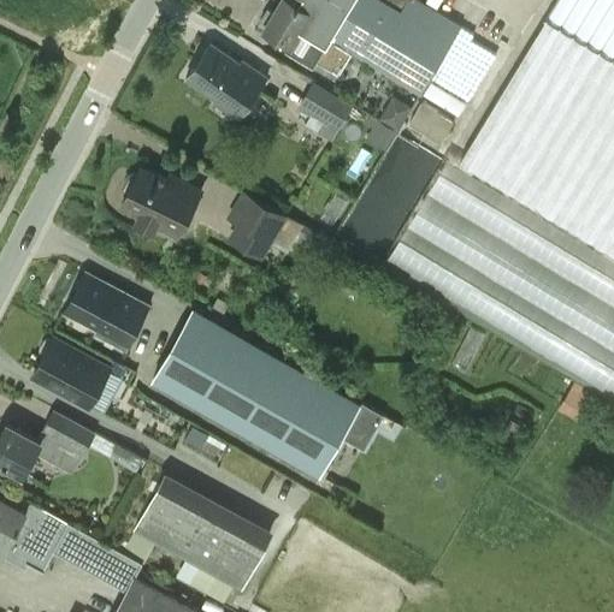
[(369,65),(367,66),(418,96),(419,95),(460,29),(448,21),(414,0),(301,0),(296,9),(282,0),(281,0),(273,15),(266,11),(258,27),(264,30),(263,33),(288,47),(284,54),(312,71),(317,64),(336,77),(350,54),(369,65)]
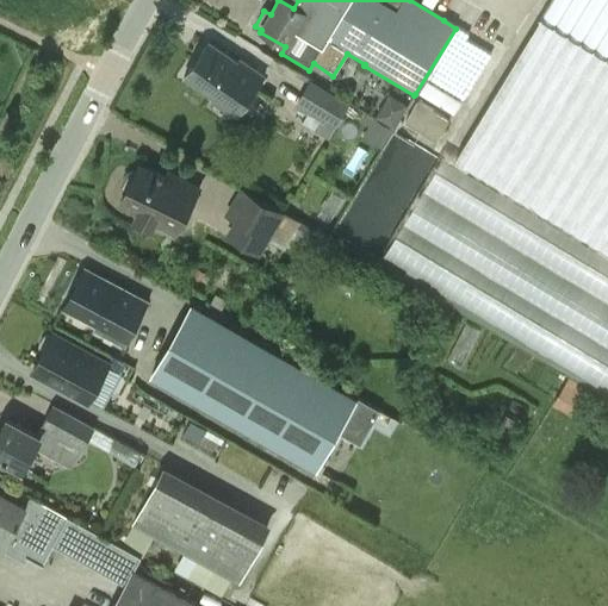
[(607,0),(553,0),(456,162),(607,254),(607,0)]
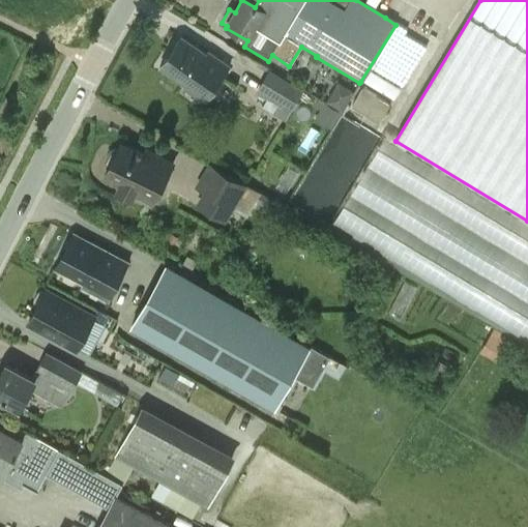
[(203,105),(228,69),(205,54),(204,56),(179,39),(157,69),(183,87),(181,89),(203,105)]
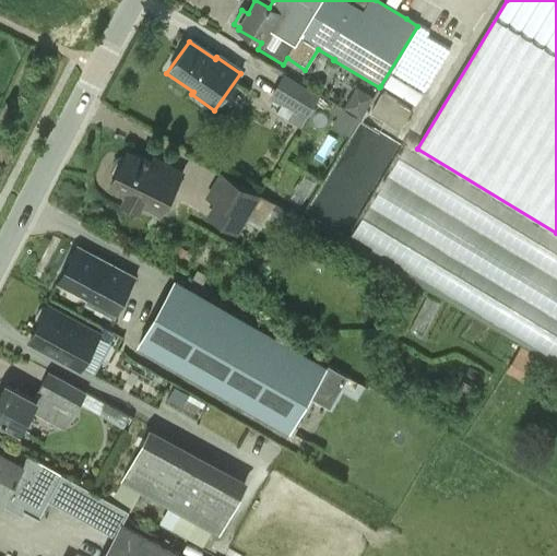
[(318,96),(299,85),(283,75),(268,101),(304,121),(318,96)]
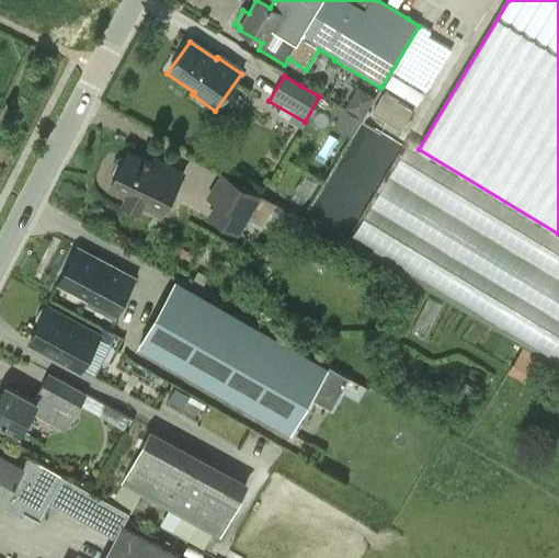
[(389,76),(384,89),(418,104),(423,91),(389,76)]
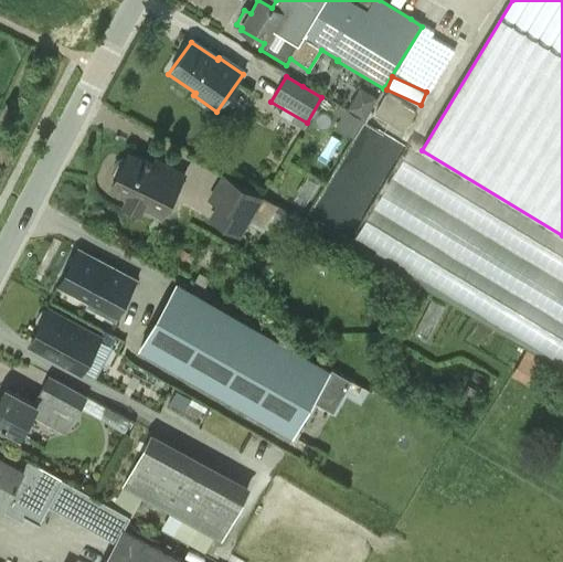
[(383,94),(372,115),(405,133),(416,112),(383,94)]
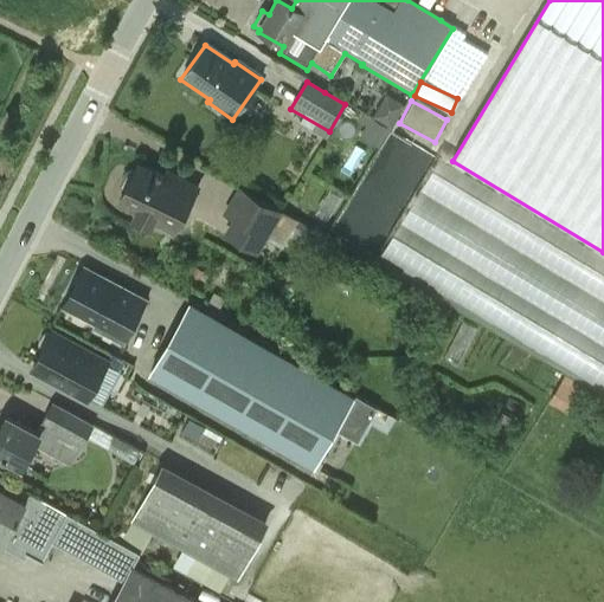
[(387,134),(370,123),(365,130),(359,140),(377,150),(387,134)]
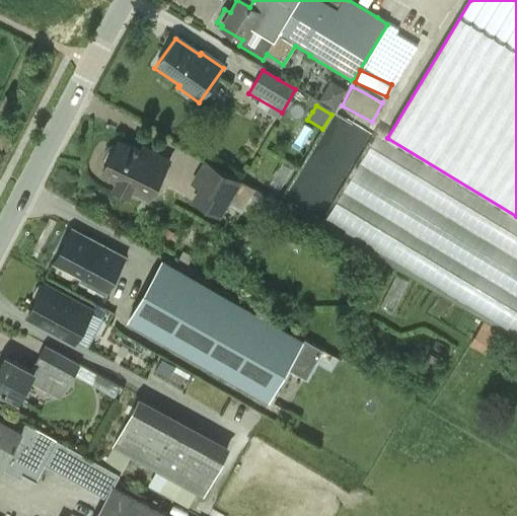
[(128,196),(131,190),(149,200),(167,162),(141,149),(139,153),(117,142),(114,149),(111,148),(107,149),(101,160),(102,164),(104,165),(101,172),(117,180),(113,188),(128,196)]
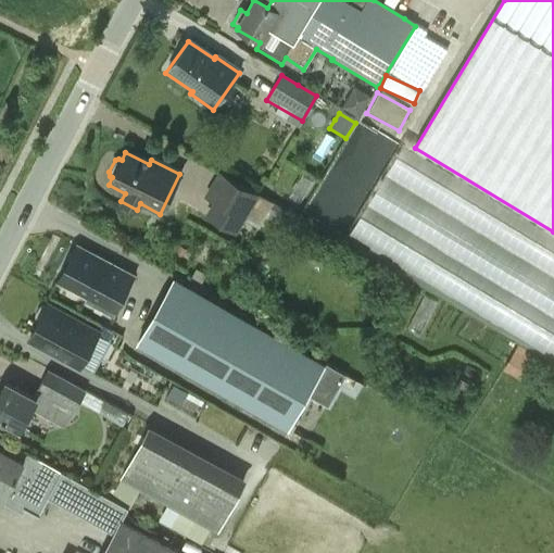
[(273,205),(238,186),(218,174),(204,200),(213,204),(204,218),(236,238),(256,202),(261,205),(259,210),(267,215),(273,205)]
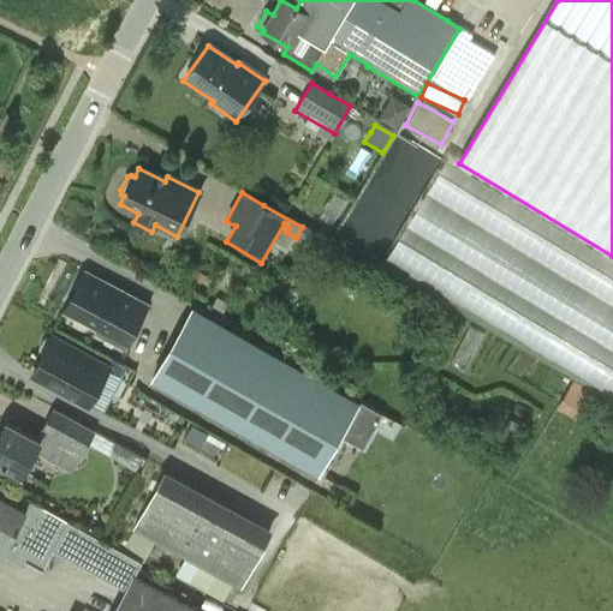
[(65,309),(99,327),(96,330),(126,347),(147,307),(100,282),(97,287),(81,279),(65,309)]
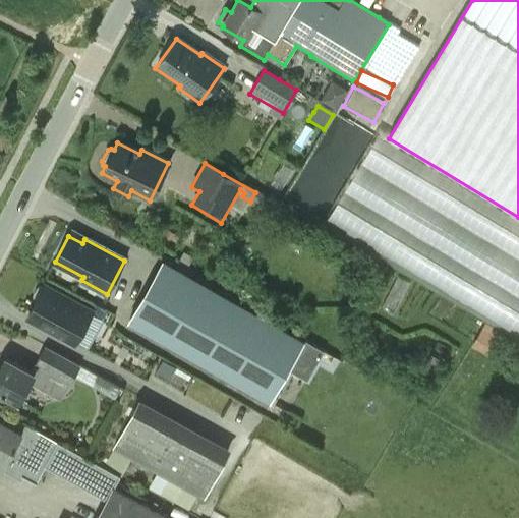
[(306,344),(163,262),(128,323),(272,405),(306,344)]
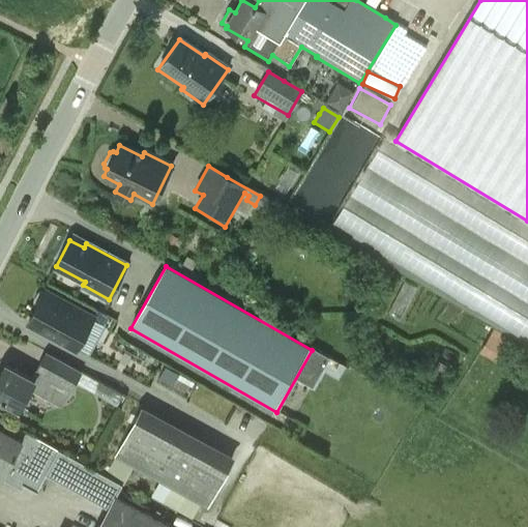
[(92,318),(44,293),(42,295),(40,293),(37,294),(32,302),(33,305),(36,308),(27,326),(75,351),(92,318)]
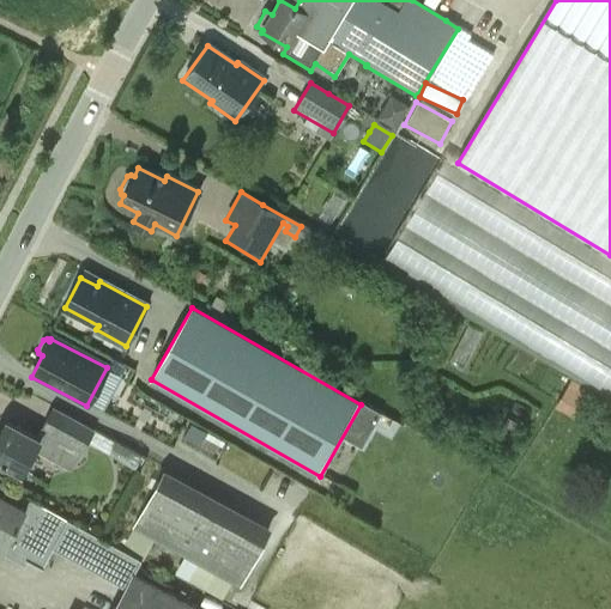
[(554,409),(581,425),(593,405),(591,403),(594,396),(573,383),(568,390),(566,389),(554,409)]
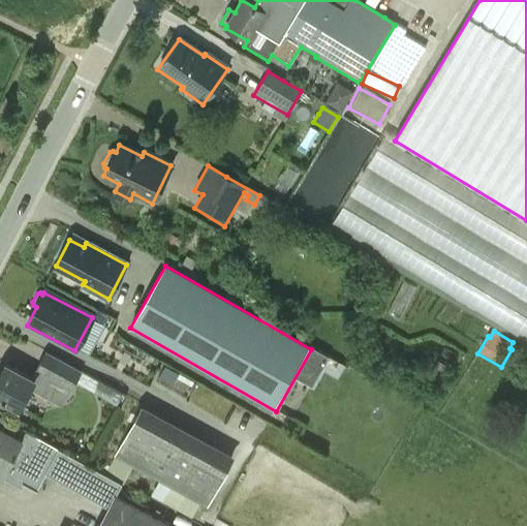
[(457,358),(443,350),(439,358),(453,365),(457,358)]
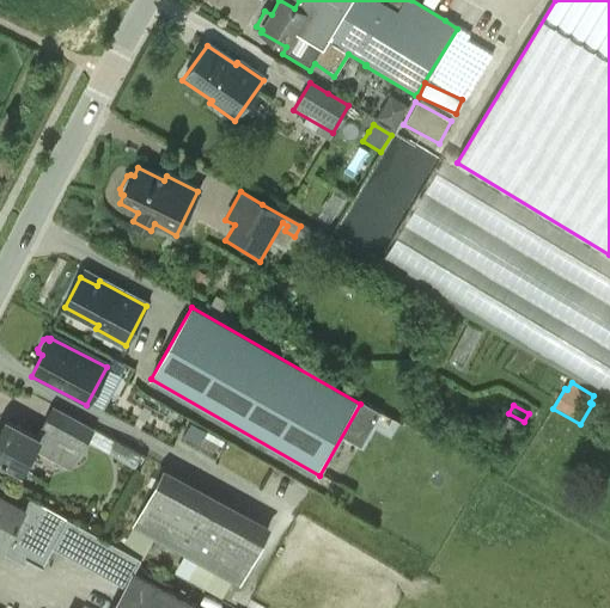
[(6,423),(0,434),(0,462),(22,474),(34,452),(56,465),(67,444),(79,450),(80,452),(84,444),(91,431),(52,410),(36,438),(6,423)]
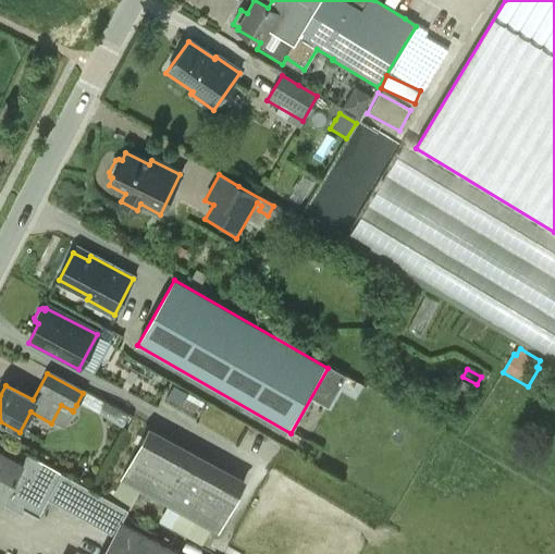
[(128,417),(83,393),(76,405),(122,430),(128,417)]
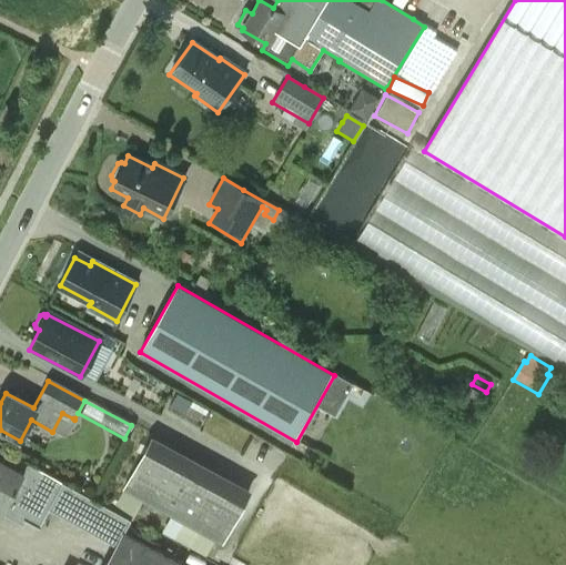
[(190,407),(177,401),(171,412),(183,419),(190,407)]
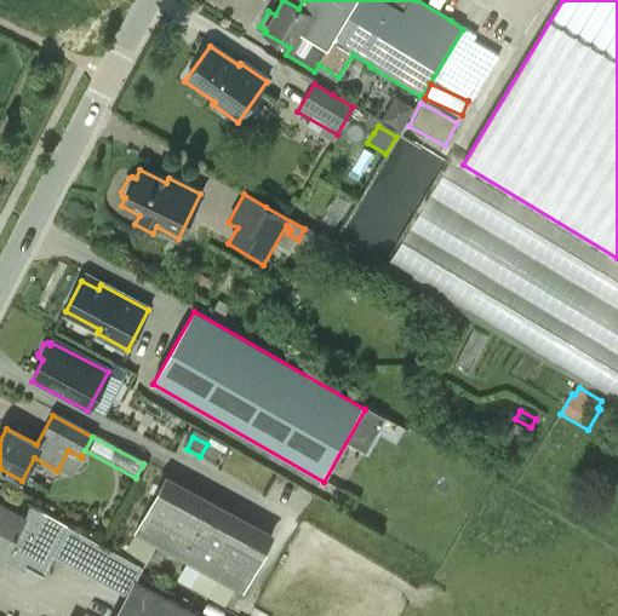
[(133,536),(242,597),(275,537),(166,477),(133,536)]
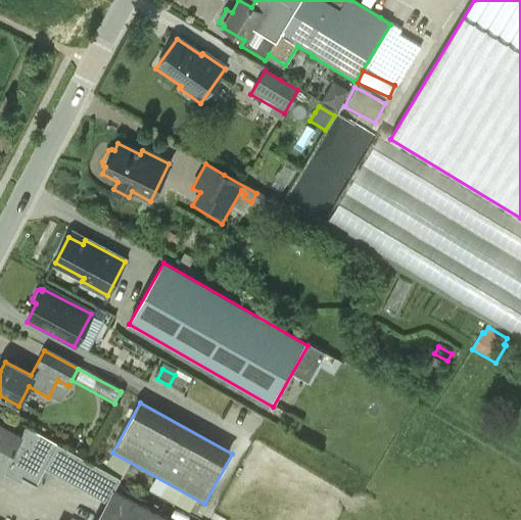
[(0,474),(21,486),(24,481),(36,488),(46,471),(105,503),(95,519),(166,519),(114,491),(121,480),(6,418),(2,426),(0,425),(0,474)]
